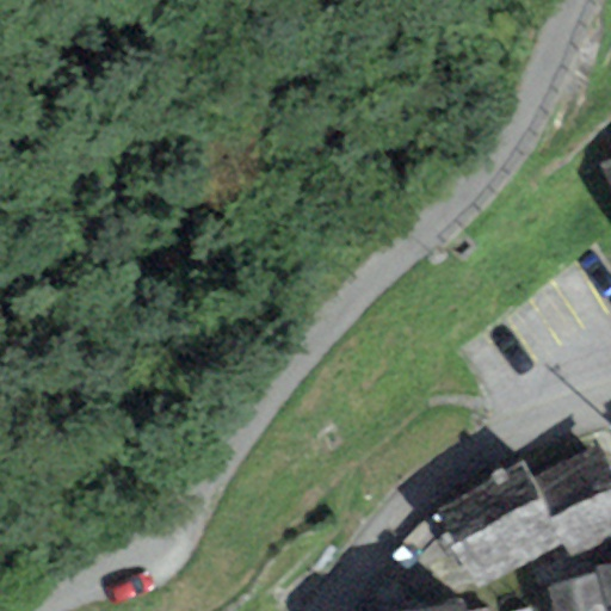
[(610,159),(600,164),(610,185),(610,159)]
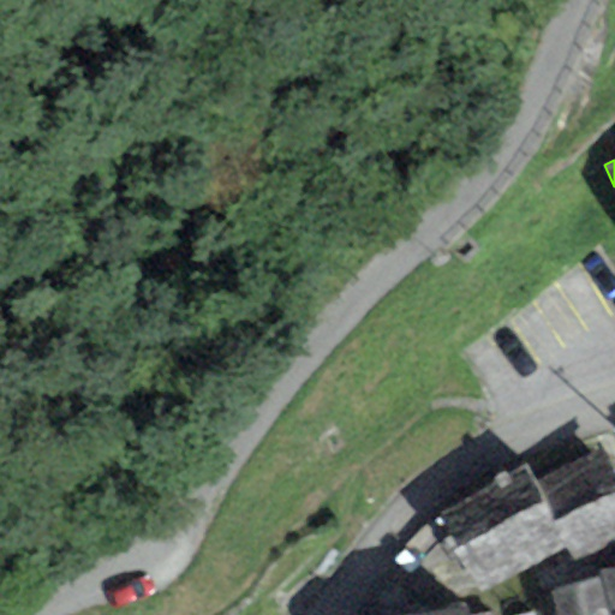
[(614,470),(601,446),(537,483),(555,513),(547,518),(563,545),(579,571),(614,548),(614,470)]
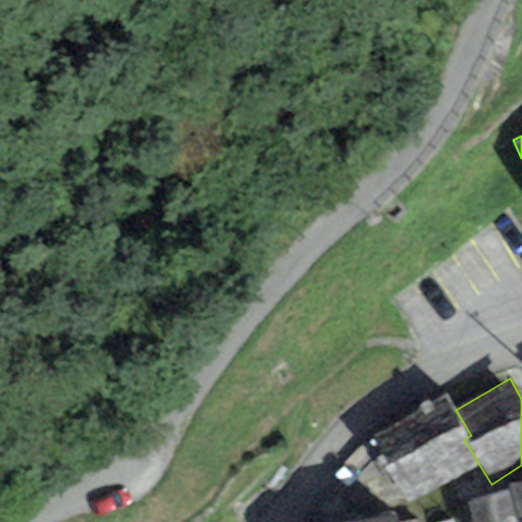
[(471,435),(456,410),(447,395),(372,439),(411,504),(478,463),(464,439),(471,435)]
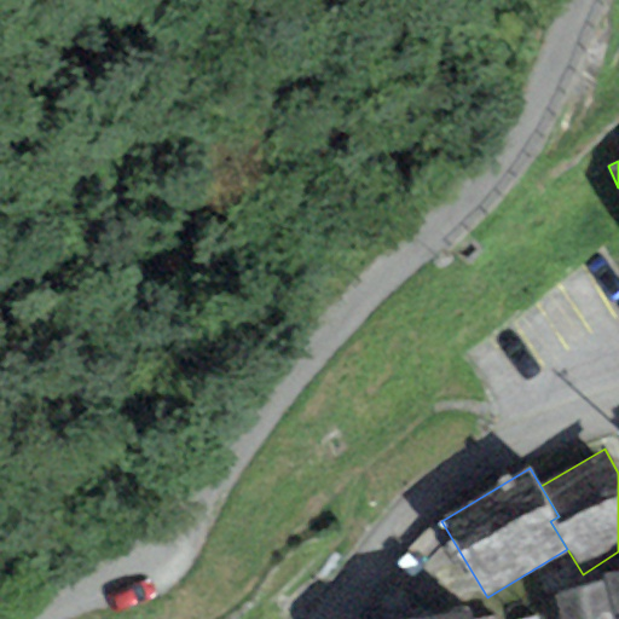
[(618,618),(618,571),(602,576),(603,582),(613,618),(618,618)]
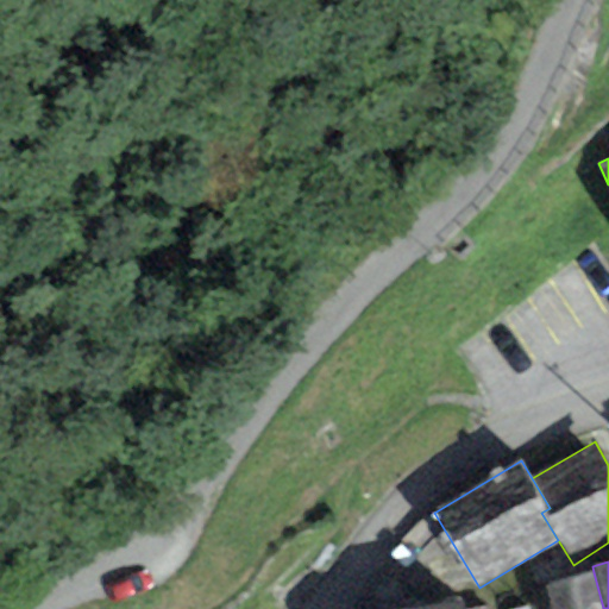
[(603,608),(594,572),(544,586),(550,608),(603,608)]
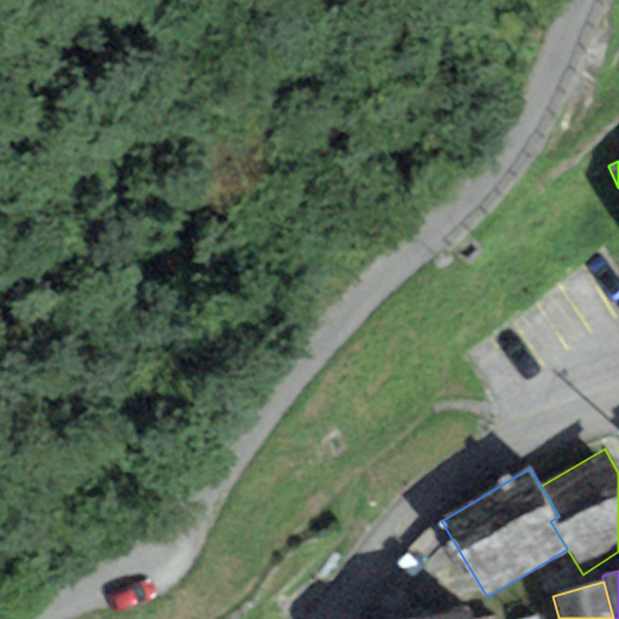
All buildings are outlined.
